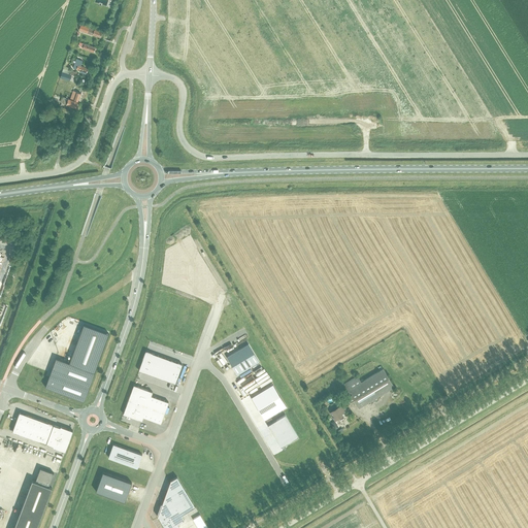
[(90,28),(88,33),(100,38),(102,32),(92,29),(90,28)]
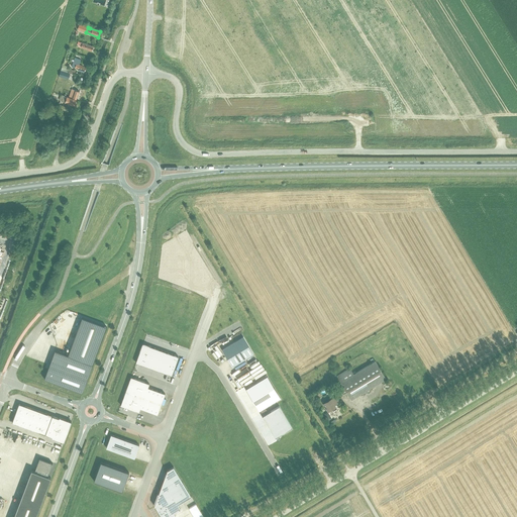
[(78,41),(78,43),(82,44),(81,46),(92,50),(93,46),(83,42),(78,41)]
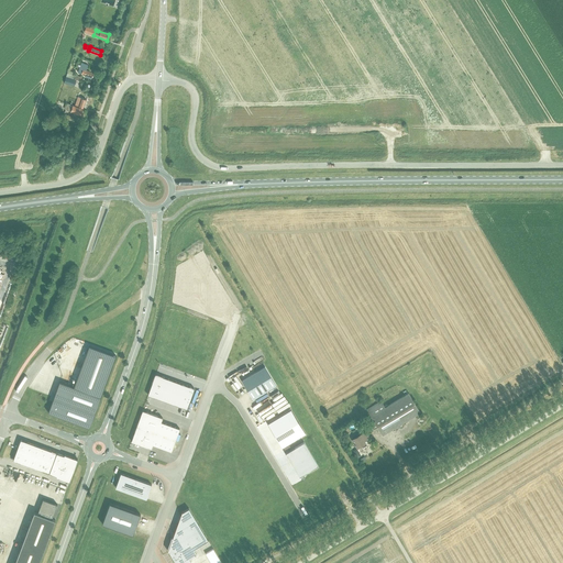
[(79,68),(78,73),(81,74),(92,77),(94,73),(87,70),(89,62),(84,59),(81,63),(84,64),(81,68),(79,68)]
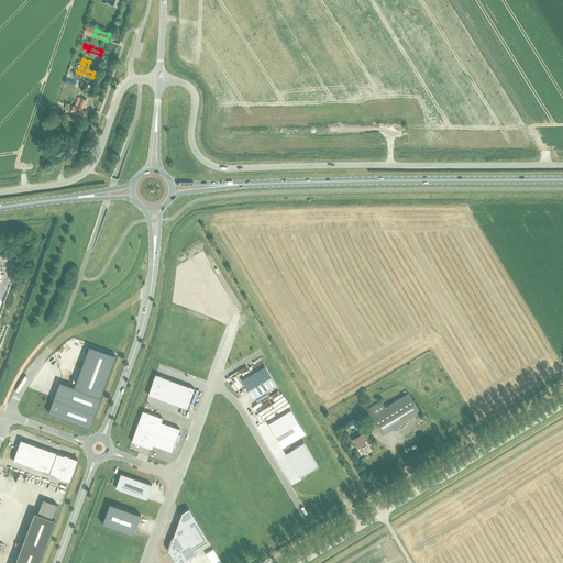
[(73,98),(70,103),(84,108),(87,100),(81,98),(80,100),(79,100),(73,98)]
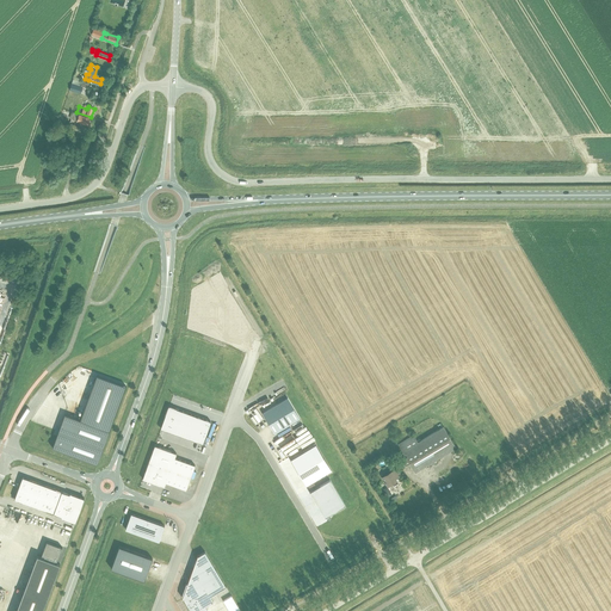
[(88,123),(91,118),(74,112),(72,118),(81,122),(81,121),(88,123)]
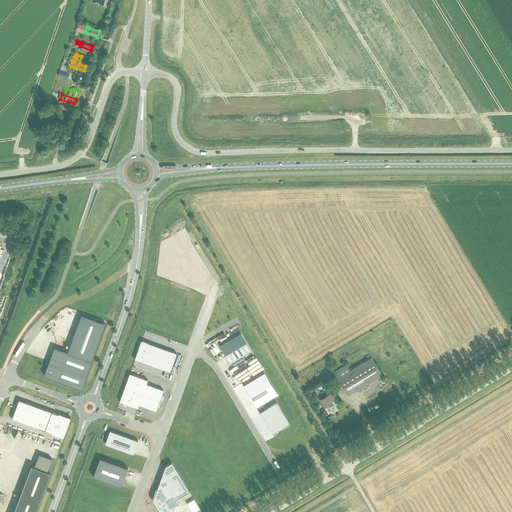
[(74,334),(67,352),(92,361),(98,343),(106,322),(81,314),(74,334)]
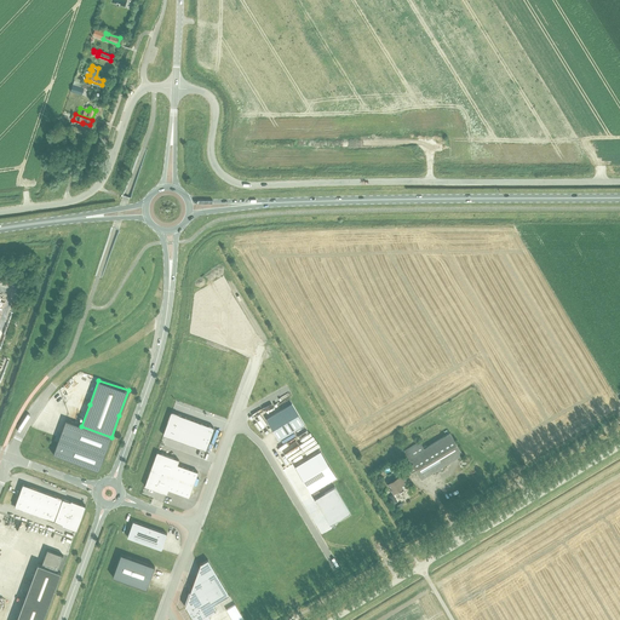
[(292,403),(267,419),(279,440),(304,424),(292,403)]
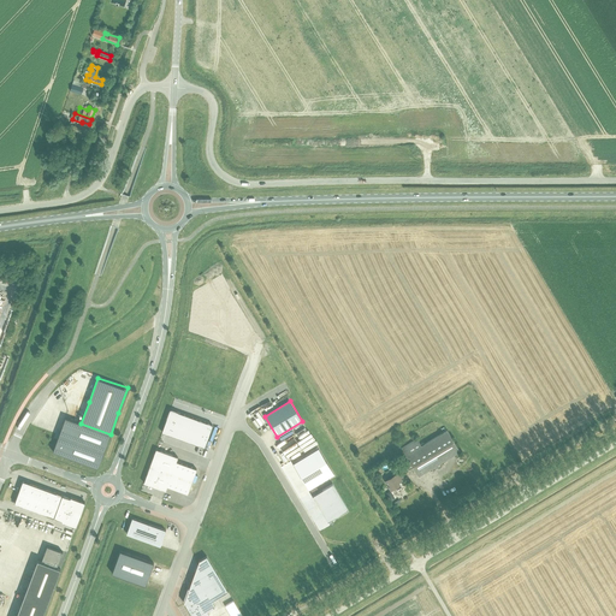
[(171,409),(163,432),(205,448),(213,425),(171,409)]
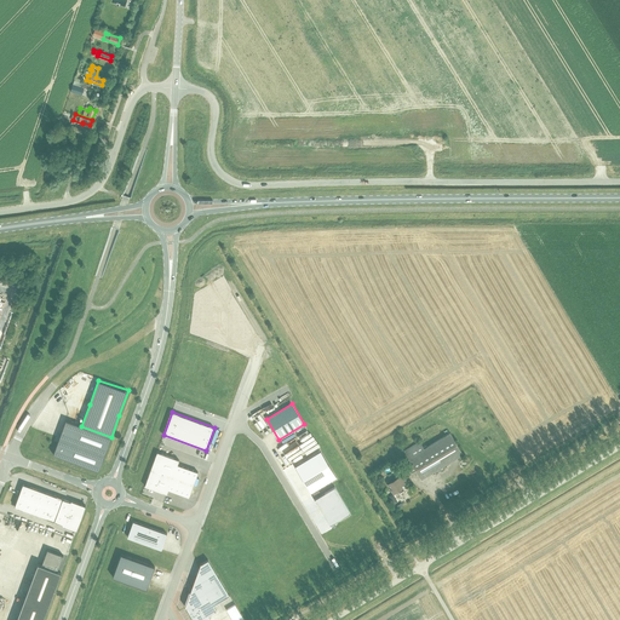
[(81,426),(65,420),(53,454),(98,471),(112,437),(81,426)]
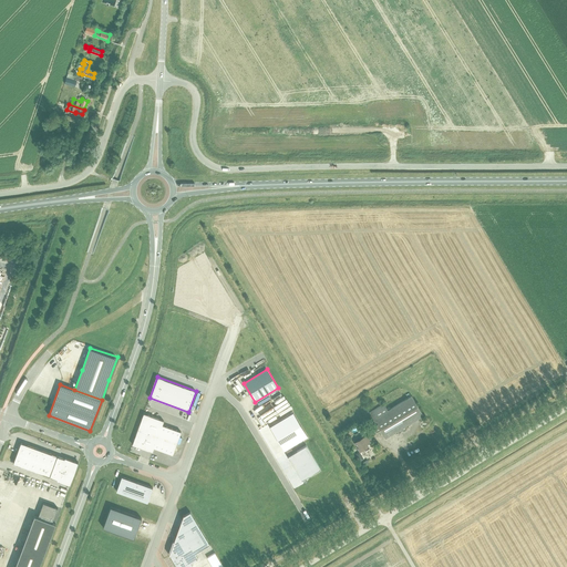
[(423,415),(411,395),(388,410),(383,403),(369,412),(384,439),(423,415)]
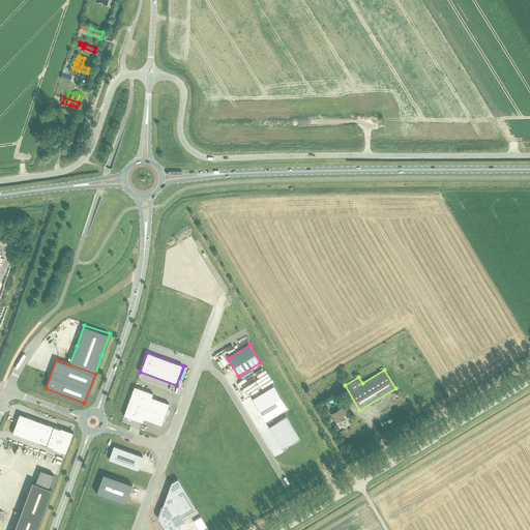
[(135,386),(128,401),(148,408),(151,398),(153,393),(135,386)]
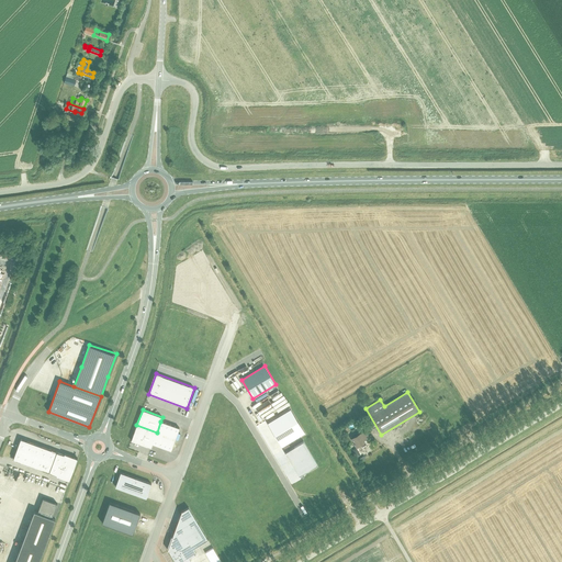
[(291,409),(267,424),(281,447),(305,433),(291,409)]
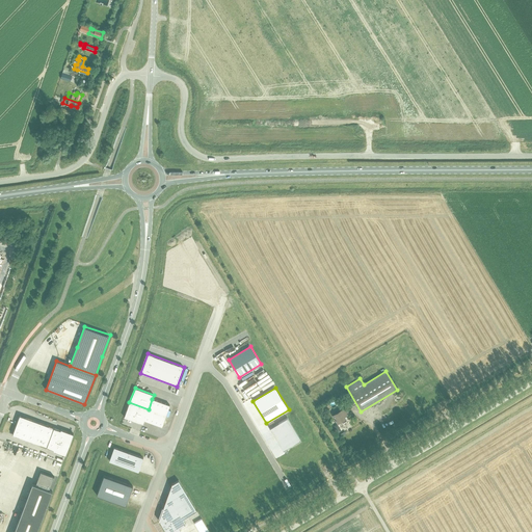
[(129,402),(124,417),(143,424),(144,420),(149,409),(129,402)]
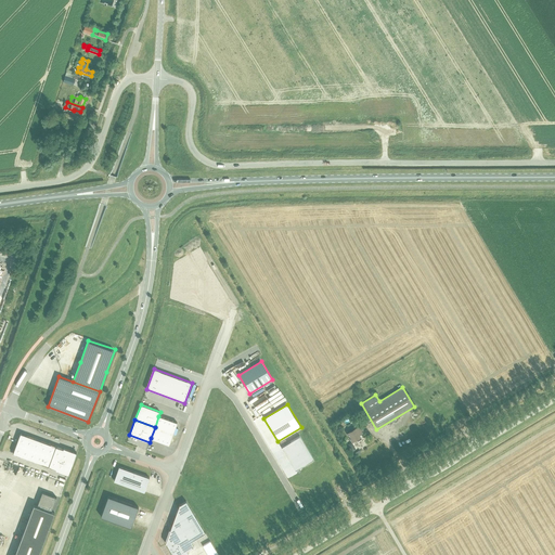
[(172,421),(168,433),(173,434),(177,423),(172,421)]
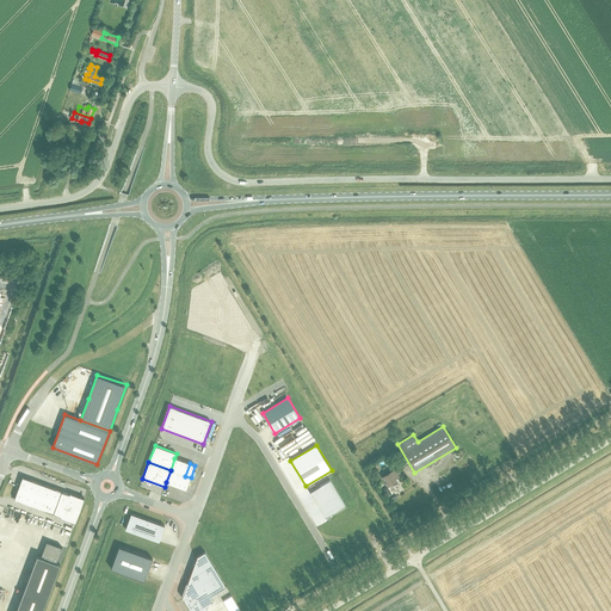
[(392,468),(381,475),(382,477),(388,486),(393,483),(394,485),(397,482),(395,479),(396,477),(395,475),(399,473),(396,469),(393,470),(392,468)]
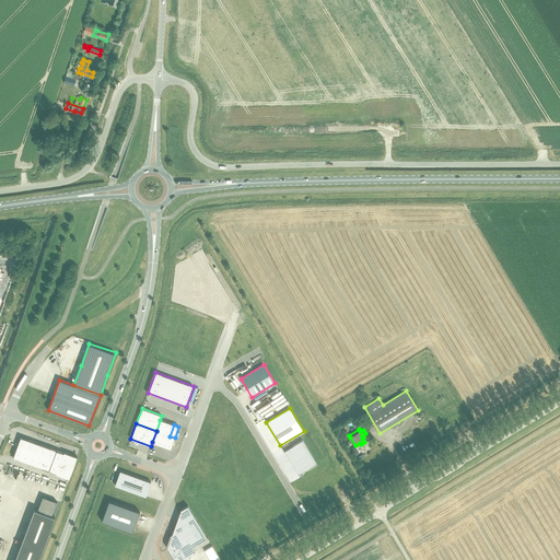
[(21,436),(16,446),(24,450),(27,439),(21,436)]
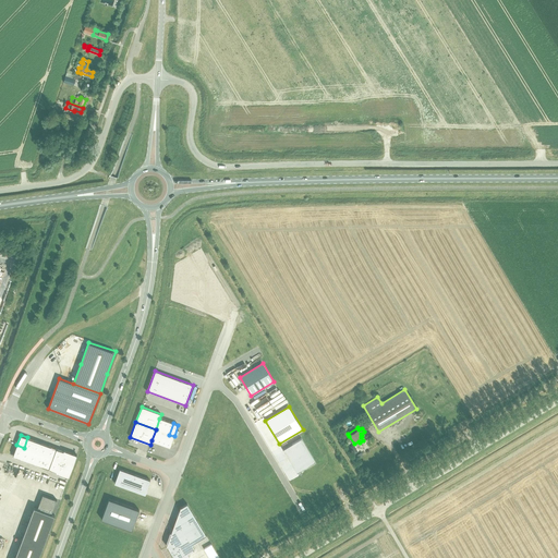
[(27,437),(24,448),(32,450),(35,440),(27,437)]
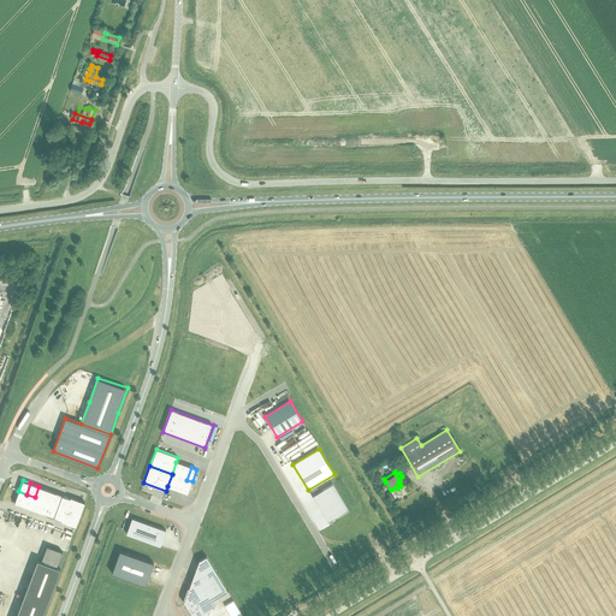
[(348,509),(332,484),(312,496),(327,522),(348,509)]
